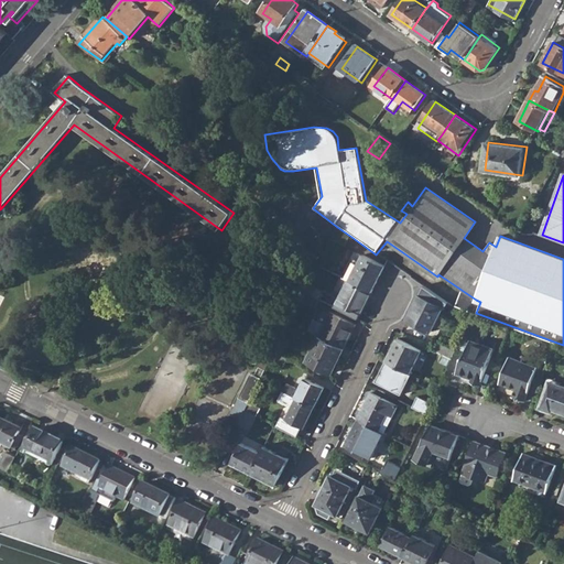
[(332,236),(346,245),(351,237),(337,227),(332,236)]
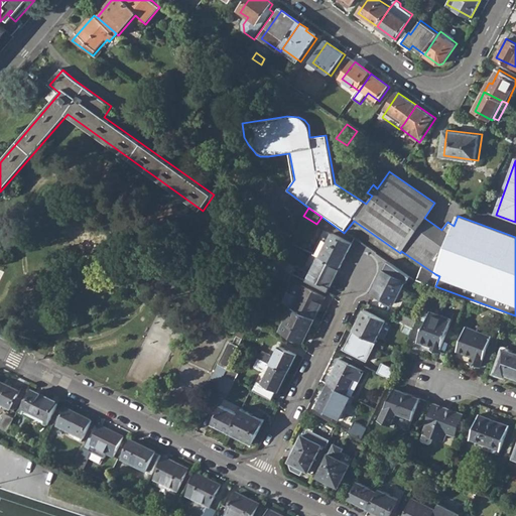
[(332,233),(319,256),(340,266),(352,243),(332,233)]
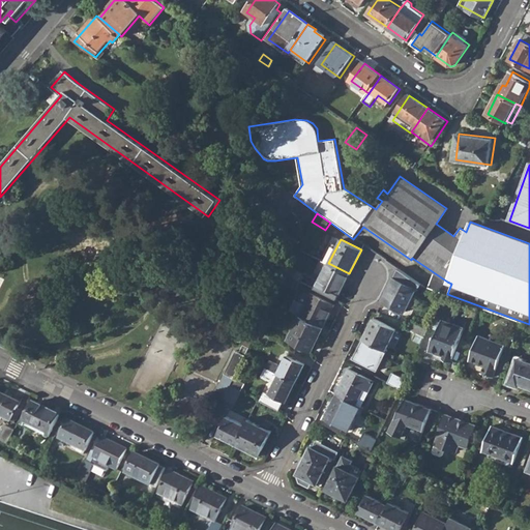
[(315,289),(336,299),(339,295),(349,273),(328,263),(320,259),(315,270),(322,274),(315,289)]
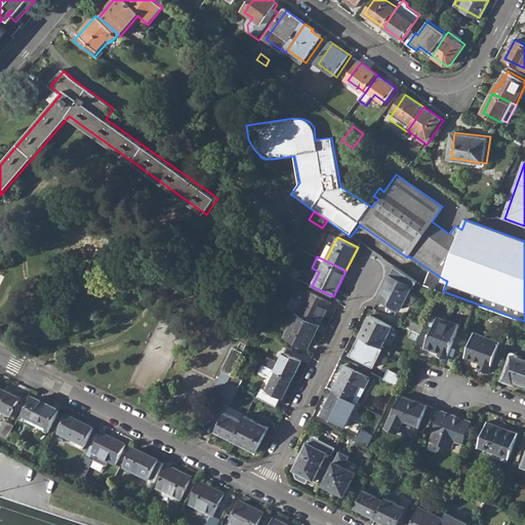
[(283,272),(297,278),(300,271),(286,265),(283,272)]
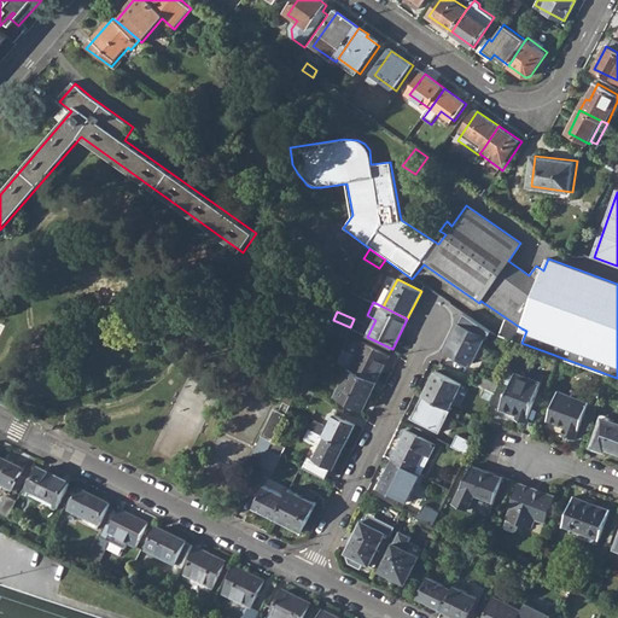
[(328,330),(345,338),(350,327),(333,320),(328,330)]
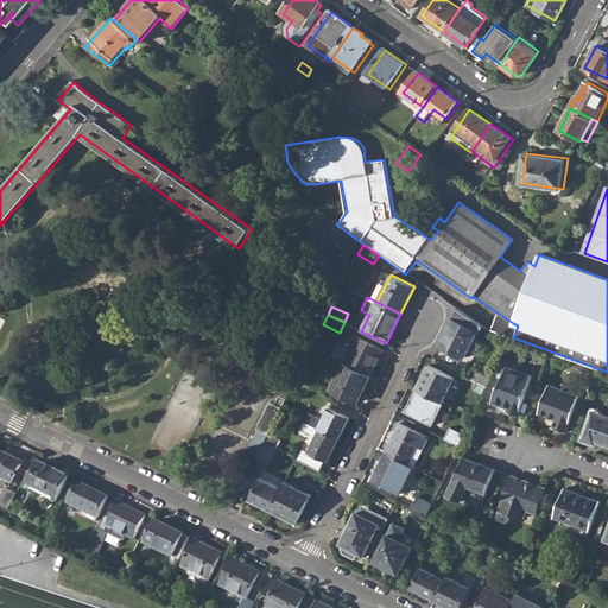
[(439,346),(466,359),(479,331),(453,318),(439,346)]
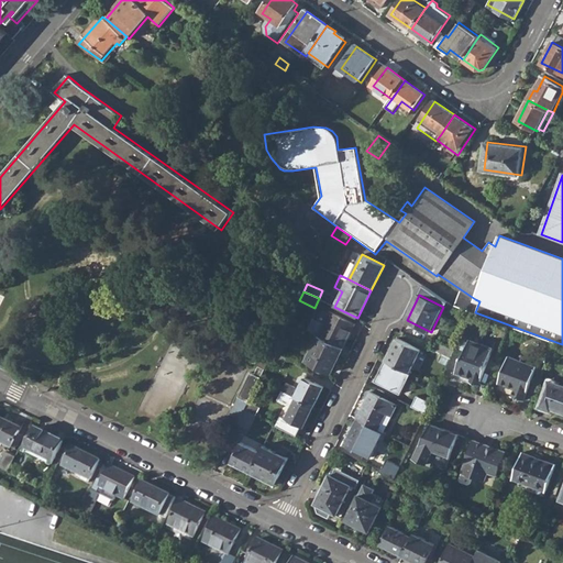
[(319,337),(342,349),(354,323),(330,312),(319,337)]
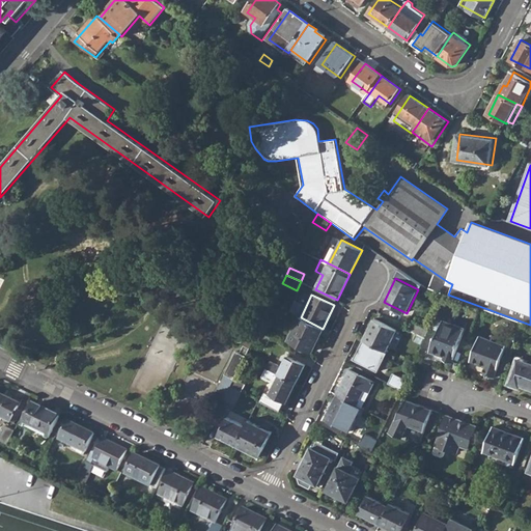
[(289,340),(311,352),(323,329),(301,317),(289,340)]
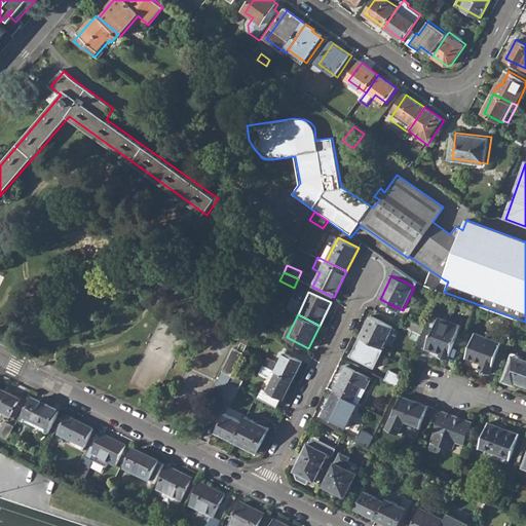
[(362,337),(383,348),(393,328),(371,316),(362,337)]
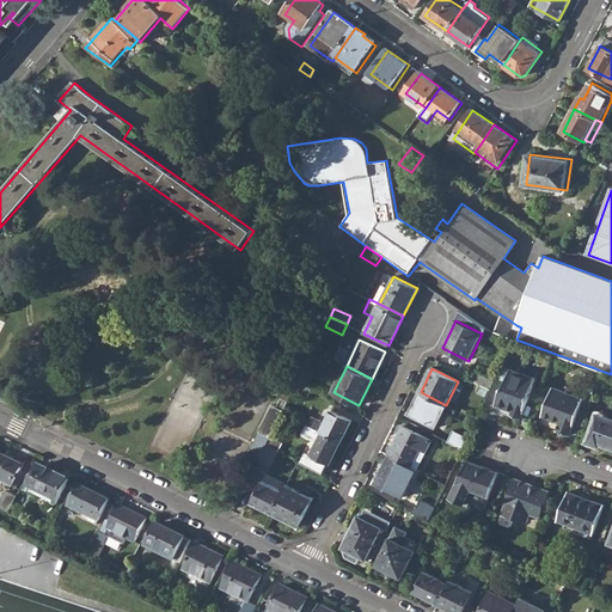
[(510,414),(521,417),(537,378),(510,368),(496,403),(513,410),(510,414)]
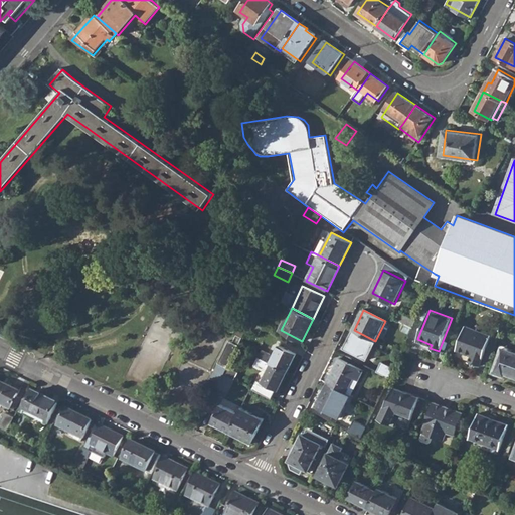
[(397,320),(412,328),(416,319),(401,311),(397,320)]
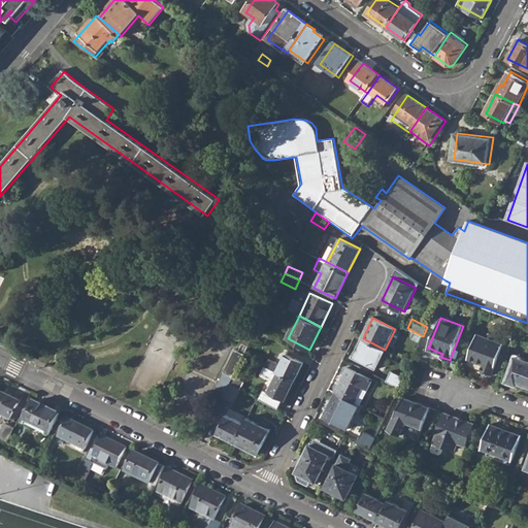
[(253,337),(265,343),(269,334),(257,328),(253,337)]
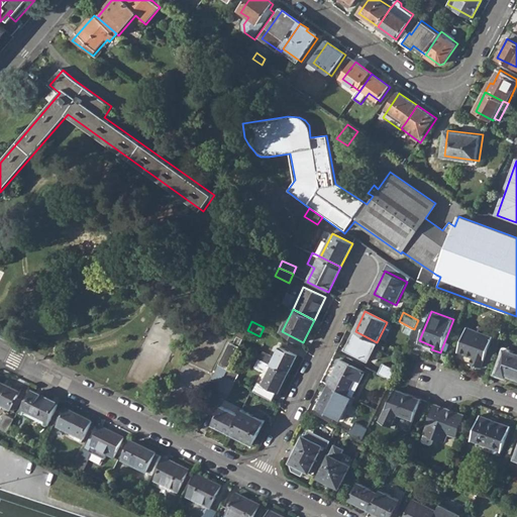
[(470,364),(482,368),(493,336),(467,326),(458,349),(473,355),(470,364)]
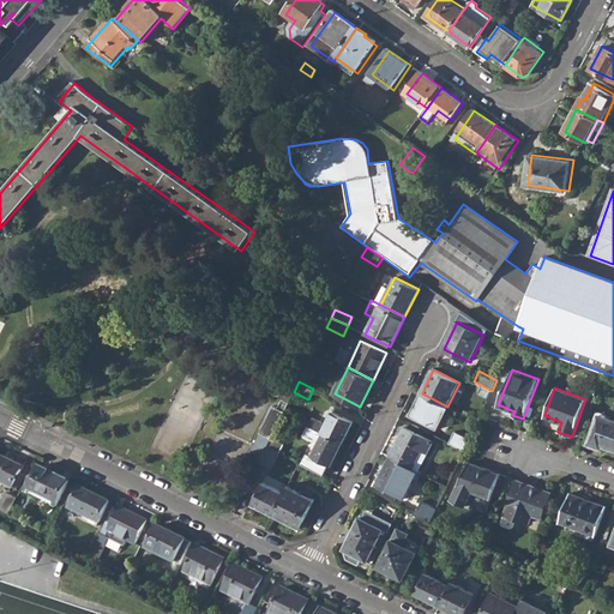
[(411,415),(425,422),(439,429),(450,408),(447,407),(422,393),(411,415)]
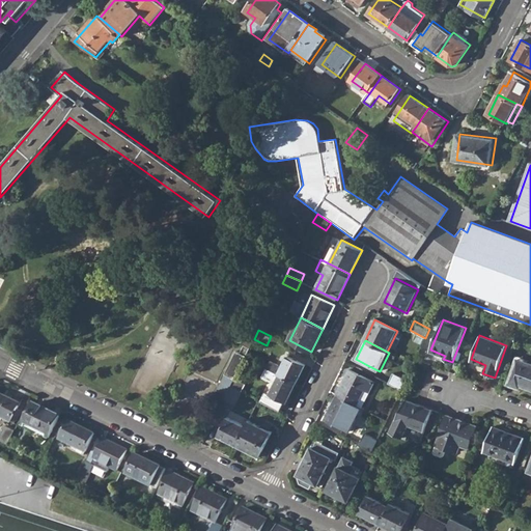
[(242,364),(249,350),(244,346),(240,354),(236,353),(225,375),(234,380),(242,364)]
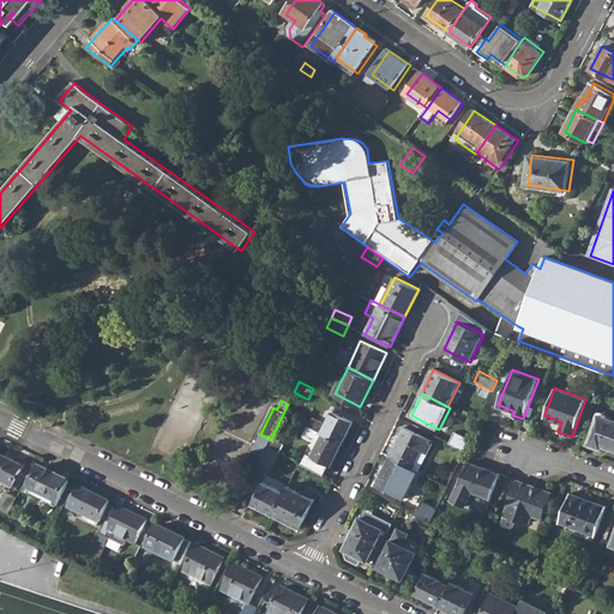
[(321,434),(342,444),(353,422),(332,411),(326,425),(312,417),(307,427),(321,434)]
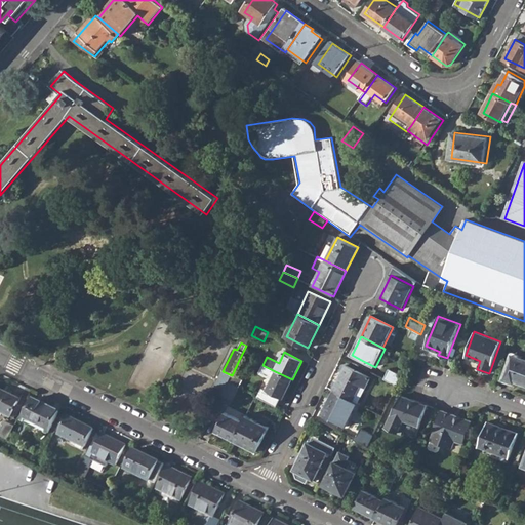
[(515,379),(524,382),(524,359),(513,355),(503,378),(514,382),(515,379)]
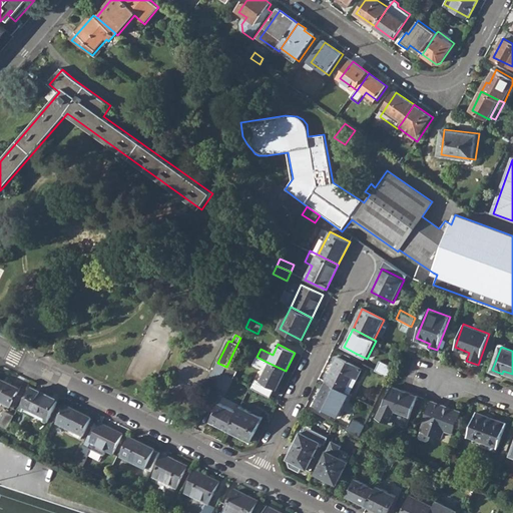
[(261,381),(277,389),(286,371),(269,363),(257,357),(252,365),(266,371),(261,381)]
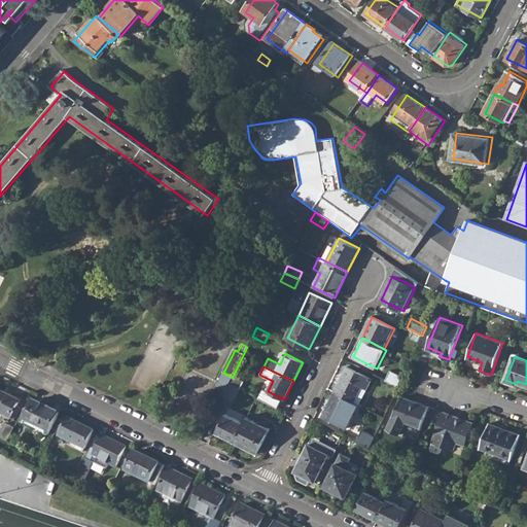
[(335,393),(354,402),(362,386),(369,389),(373,380),(348,367),(335,393)]
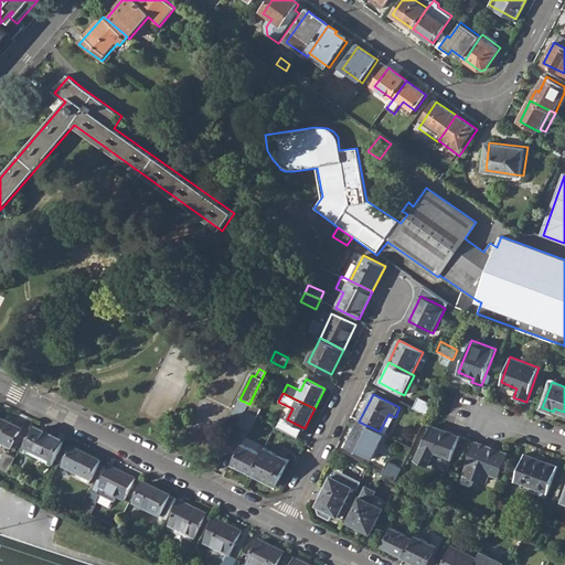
[(413,407),(427,415),(432,404),(418,397),(413,407)]
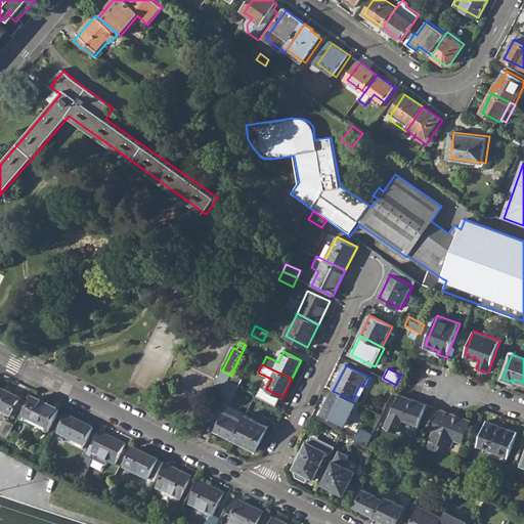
[(212,390),(221,395),(228,381),(231,375),(222,370),(212,390)]
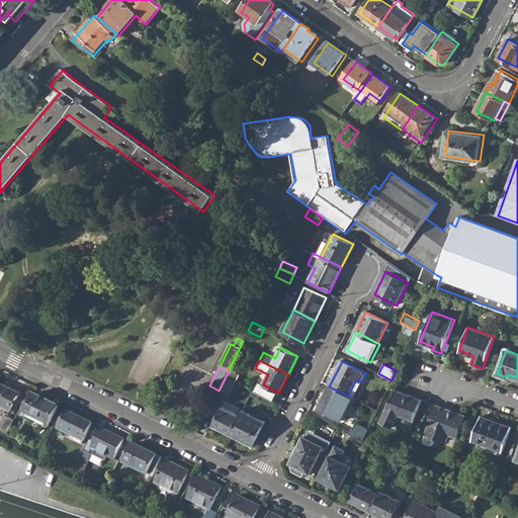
[(226,376),(236,381),(239,375),(229,370),(226,376)]
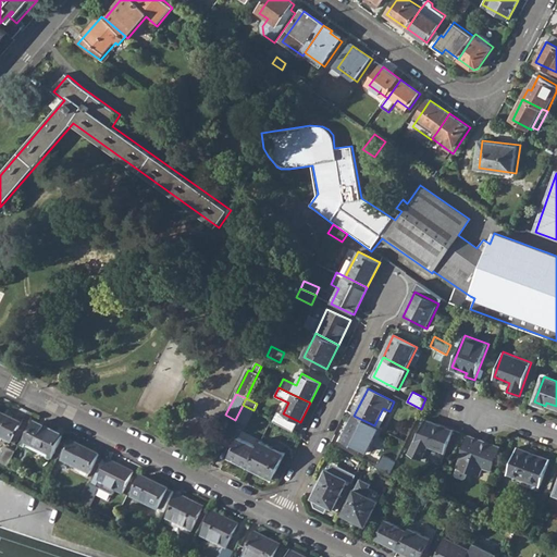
[(235,420),(246,425),(254,410),(243,405),(235,420)]
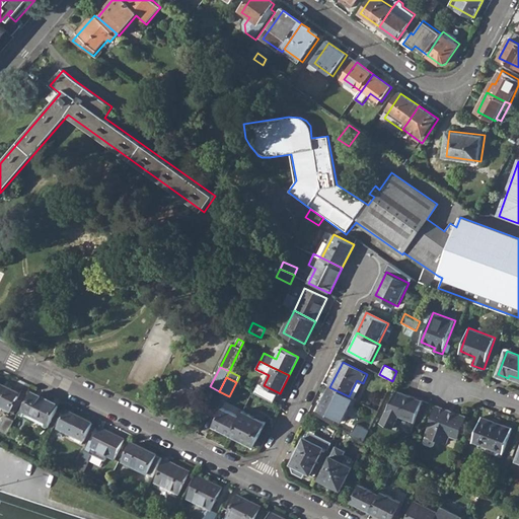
[(354,399),(363,383),(357,380),(349,396),(354,399)]
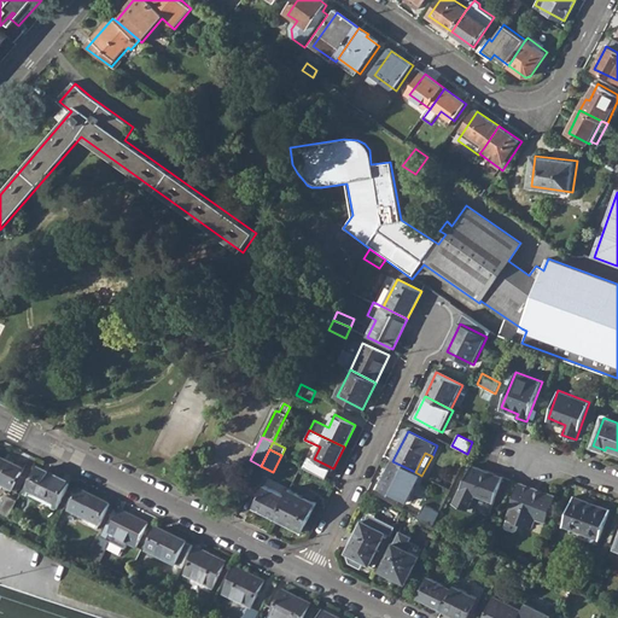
[(0,458),(0,484),(12,491),(23,471),(0,458)]
